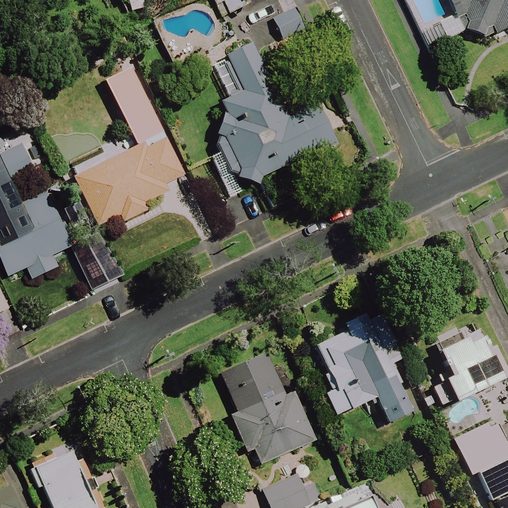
[(214,0),(217,5),(224,2),(225,4),(218,8),(223,16),(245,5),(243,2),(247,0),(214,0)]
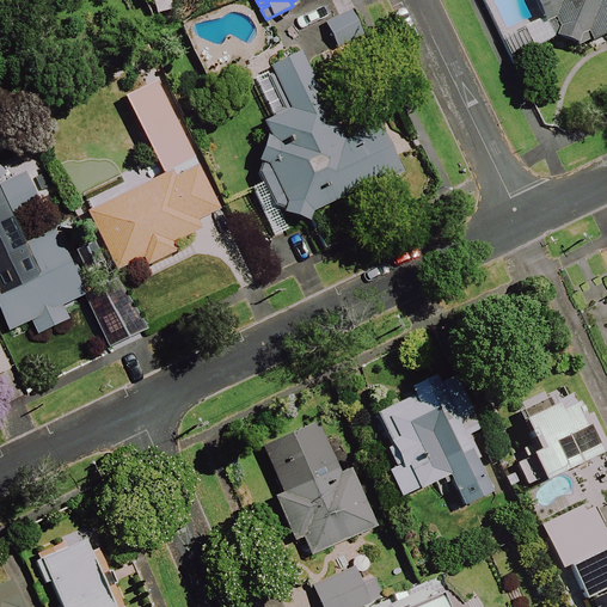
[(533,19),(535,25),(543,42),(558,35),(559,37),(580,44),(606,32),(606,0),(534,0),(541,16),(533,19)]
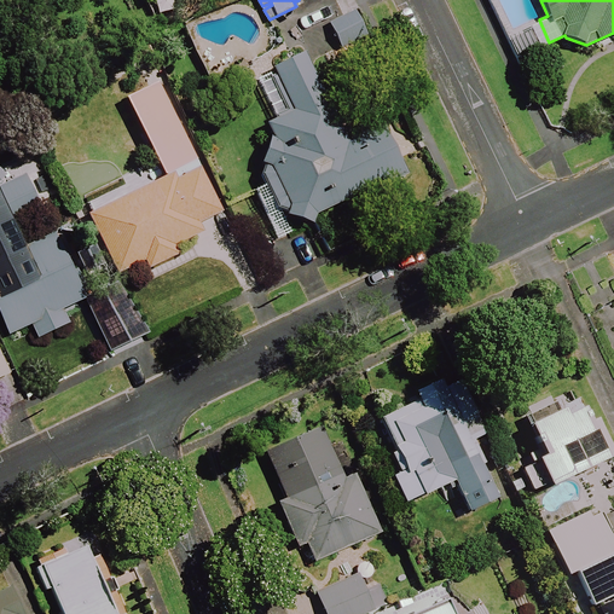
[(369,35),(357,10),(331,22),(343,47),(369,35)]
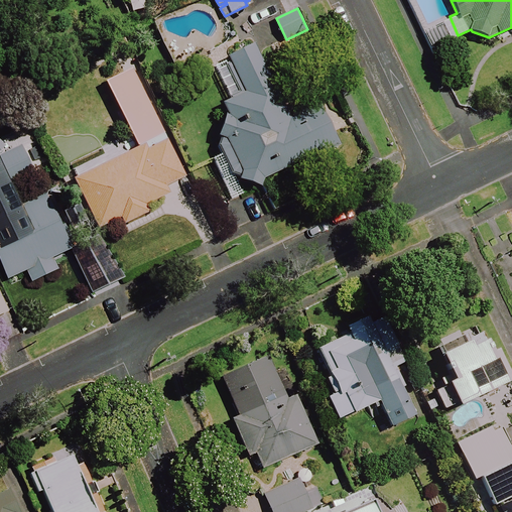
[(291,118),(254,40),(229,51),(232,56),(216,64),(232,98),(222,103),(226,110),(222,125),(237,131),(237,141),(212,153),(234,200),(260,186),(265,178),(341,143),(322,104),(291,118)]
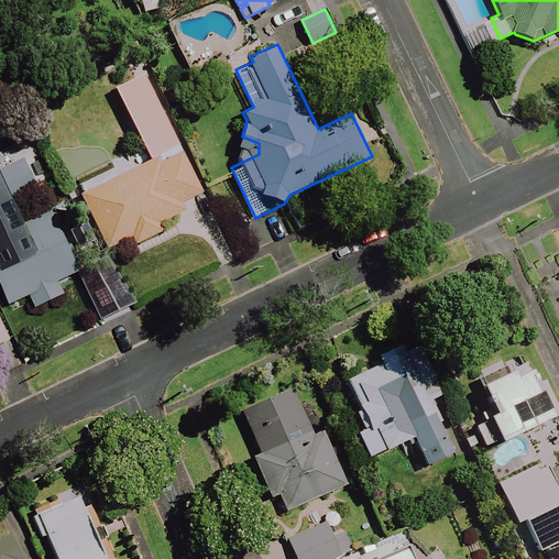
[(184,145),(150,72),(117,87),(151,161),(84,193),(109,247),(134,236),(138,242),(165,229),(162,222),(187,210),(184,200),(205,190),(184,145)]
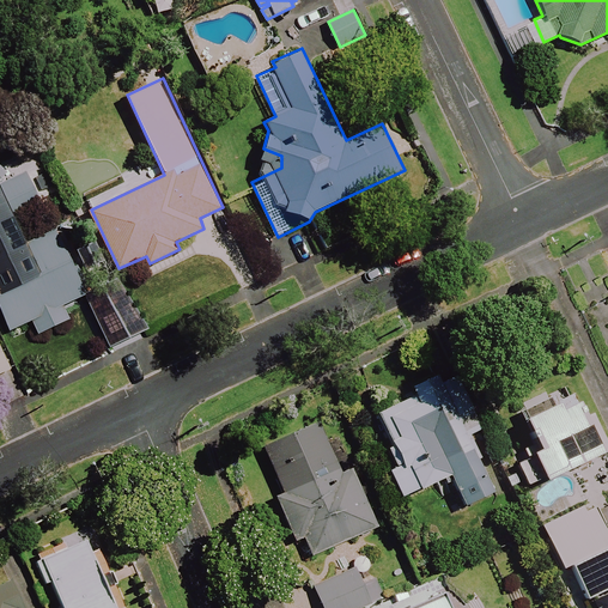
[(6,249),(0,237),(0,312),(10,332),(32,320),(40,334),(71,317),(65,304),(89,291),(53,224),(6,249)]
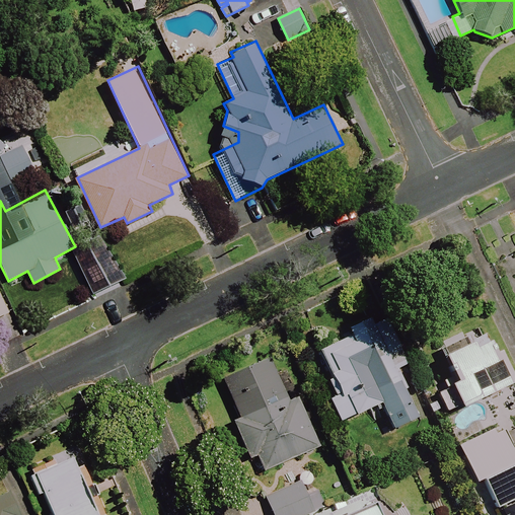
[(126,276),(102,234),(72,251),(95,293),(126,276)]
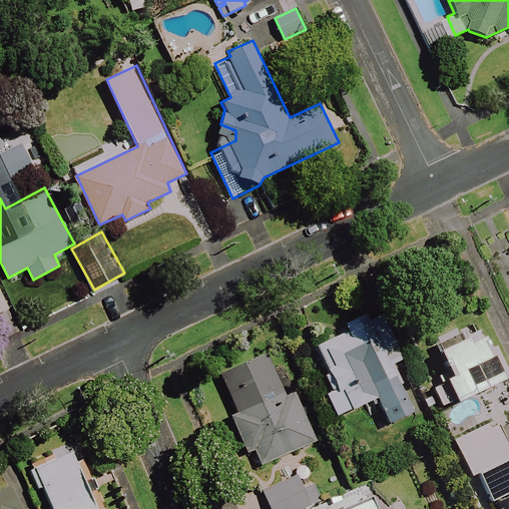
[(0,312),(10,308),(0,284),(0,312)]
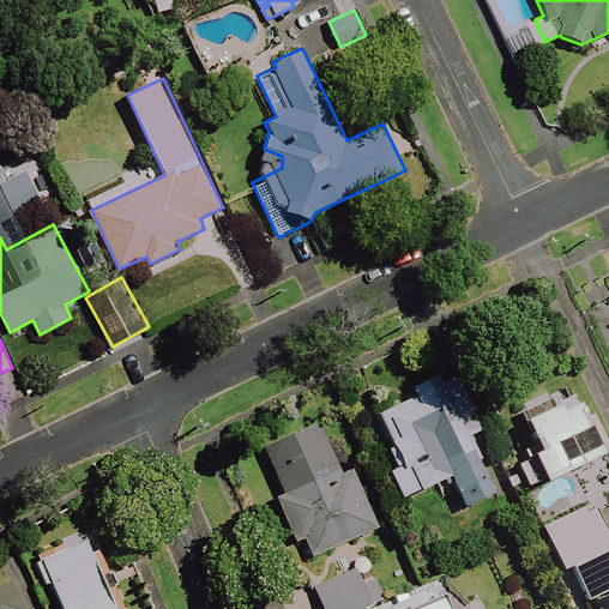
[(390,468),(401,496),(438,483),(442,495),(457,490),(463,506),(495,494),(469,422),(450,372),(412,386),(414,390),(408,392),(410,401),(380,411),(392,445),(387,447),(393,466),(390,468)]
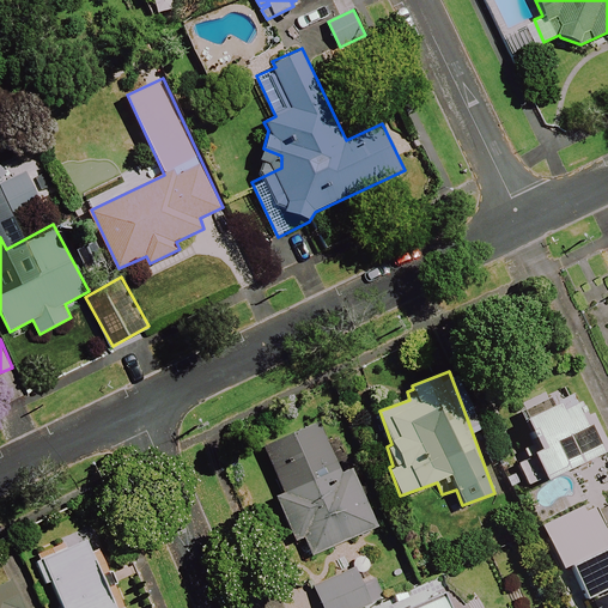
[(584,417),(575,395),(523,419),(537,449),(532,451),(546,481),(607,451),(607,443),(593,413),(584,417)]
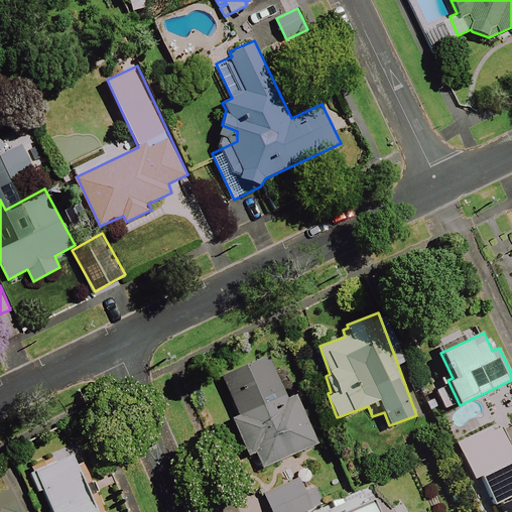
[(304,407),(299,409),(287,382),(282,384),(270,354),(222,374),(238,414),(232,416),(249,457),(257,454),(262,466),(318,442),(304,407)]
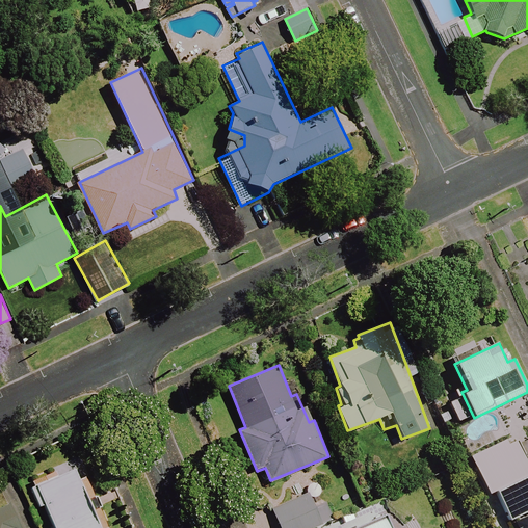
[(527,459),(520,441),(508,446),(506,440),(472,454),(489,494),(498,490),(527,475),(527,459)]
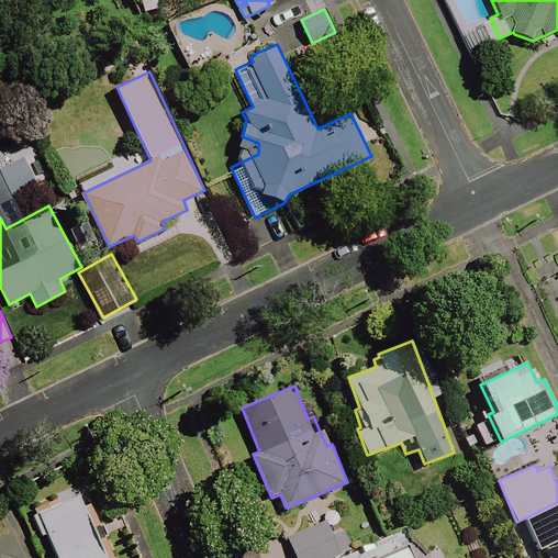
[(80,492),(33,513),(43,536),(48,534),(58,557),(108,557),(85,504),(80,492)]
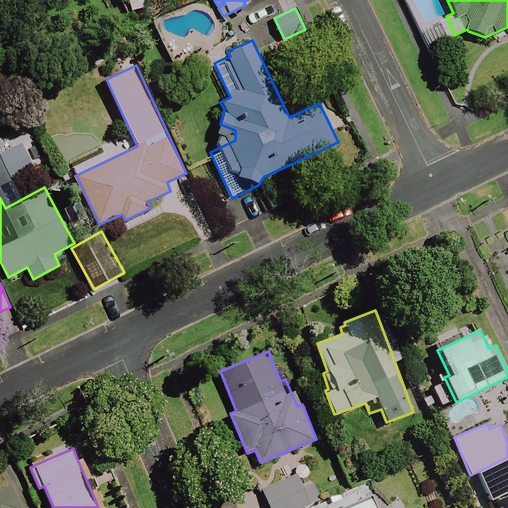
[(507,457),(479,471),(491,499),(507,491),(507,457)]
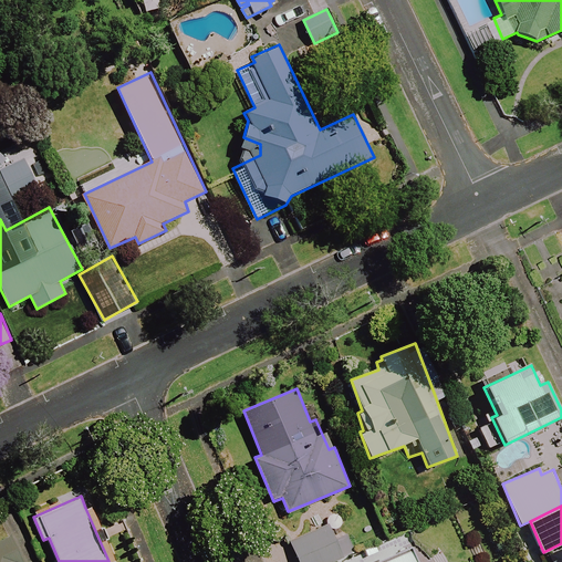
[(300,561),(329,561),(333,560),(319,524),(290,537),(300,561)]
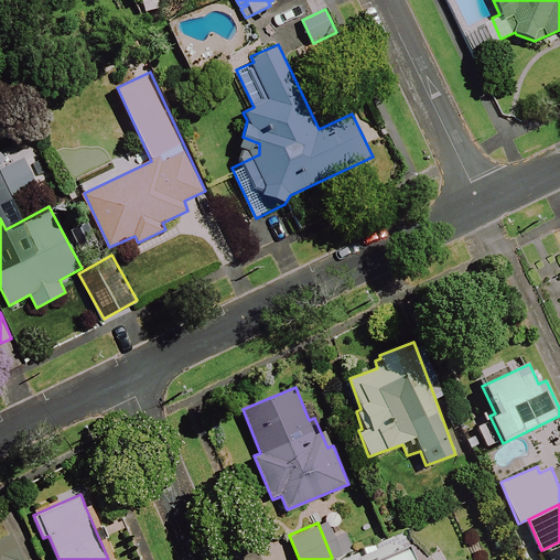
[(22,559),(10,531),(0,535),(0,559),(22,559)]
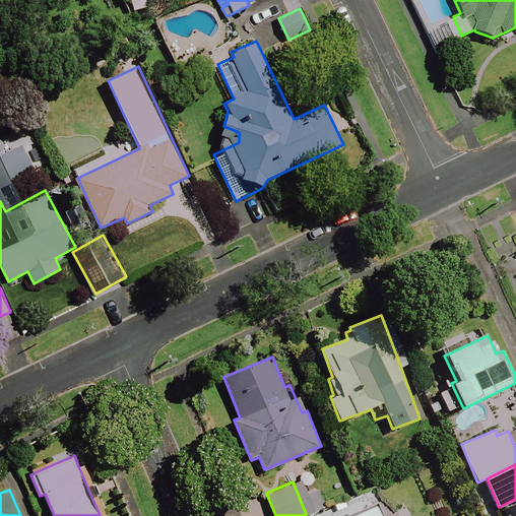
[(383,515),(381,510),(376,499),(339,514),(339,515),(383,515)]
